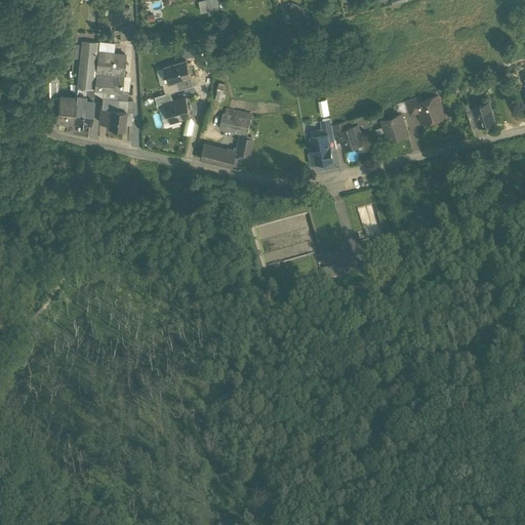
[(117,0),(118,11),(130,11),(130,5),(124,5),(123,0),(117,0)]
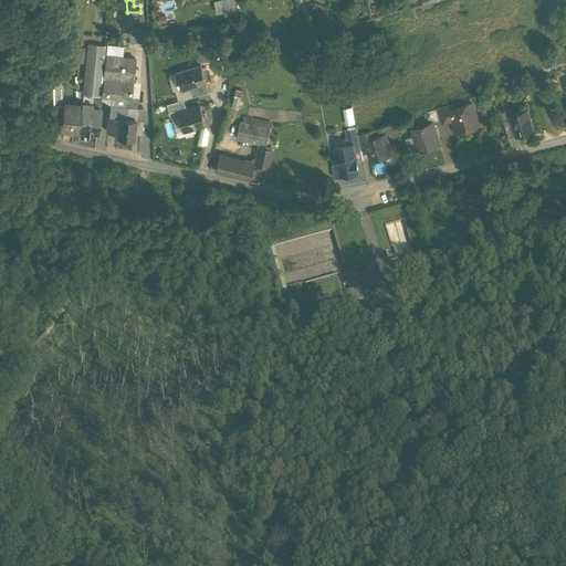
[(231,0),(215,0),(216,8),(226,7),(227,11),(234,9),(231,0)]
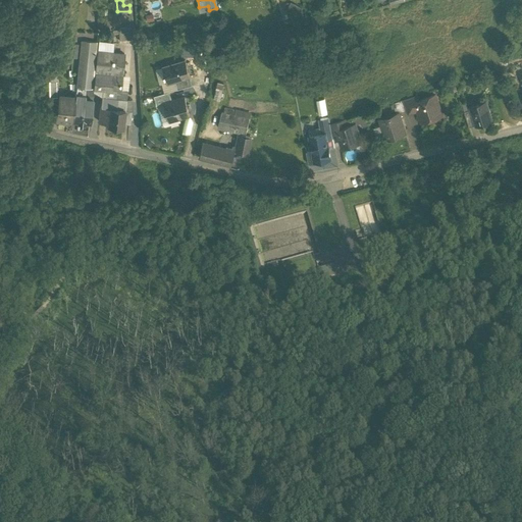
[(302,7),(295,3),(292,10),(298,13),(302,7)]
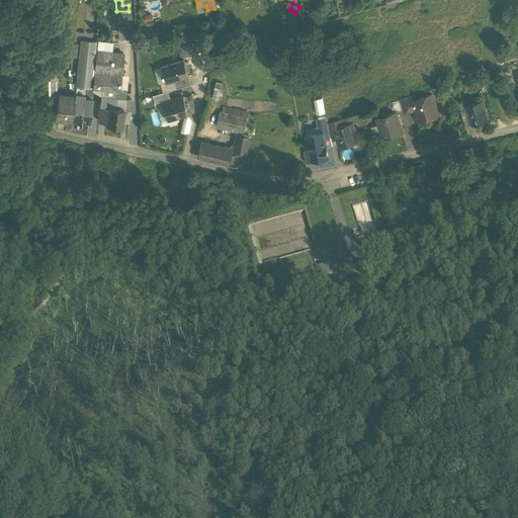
[(128,26),(117,26),(117,39),(130,38),(128,26)]
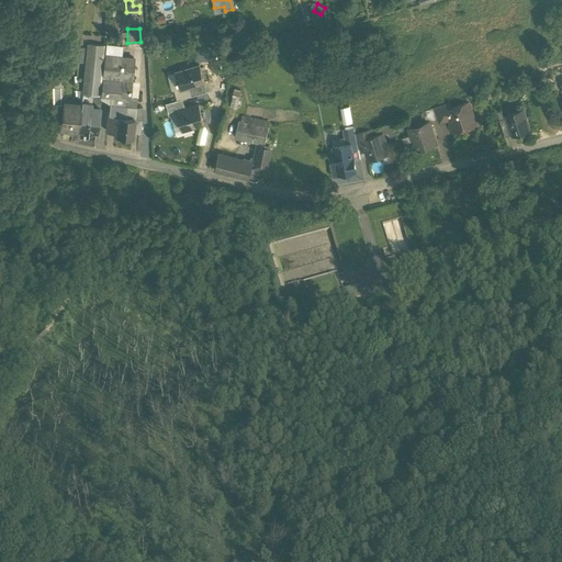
[(102,44),(87,42),(82,91),(92,92),(98,92),(102,44)]
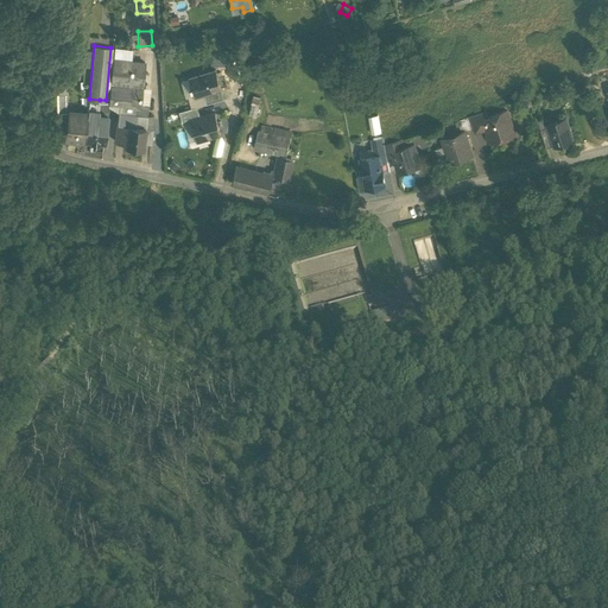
[(131,50),(115,48),(113,57),(130,59),(131,50)]
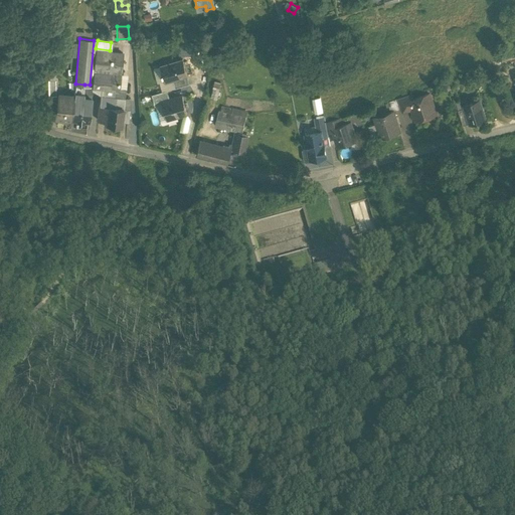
[(110,50),(96,48),(94,69),(120,72),(122,52),(110,50)]
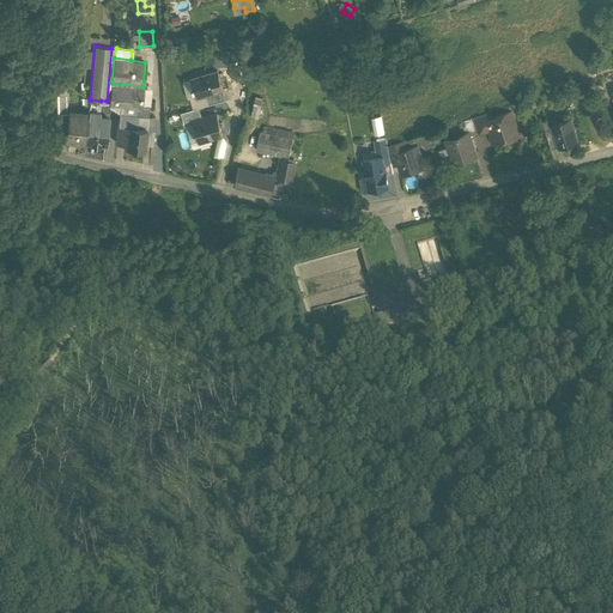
[(217,71),(190,79),(196,98),(206,95),(222,91),(223,90),(217,71)]
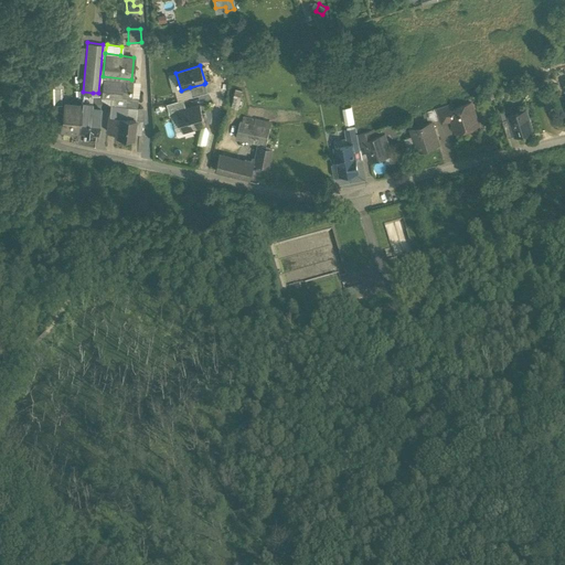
[(131,80),(103,76),(102,94),(110,95),(129,96),(131,80)]
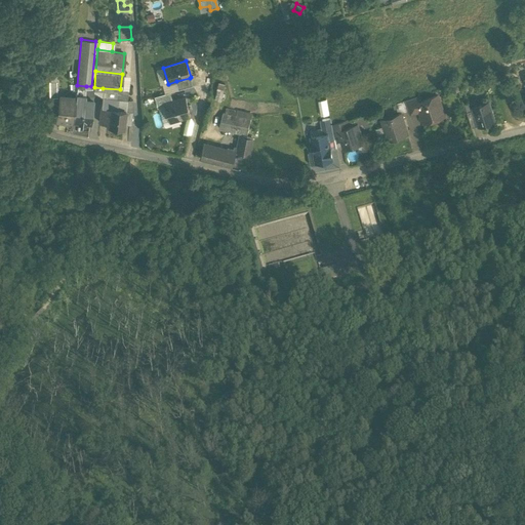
[(129,75),(122,74),(120,89),(127,90),(129,75)]
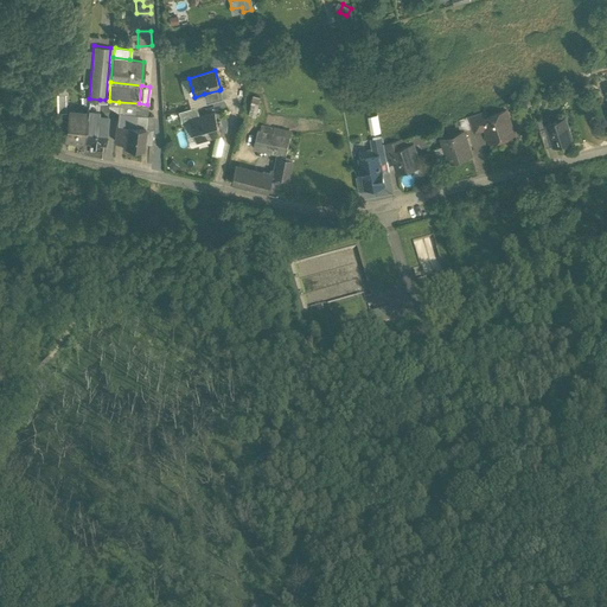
[(219,90),(204,94),(206,103),(222,98),(219,90)]
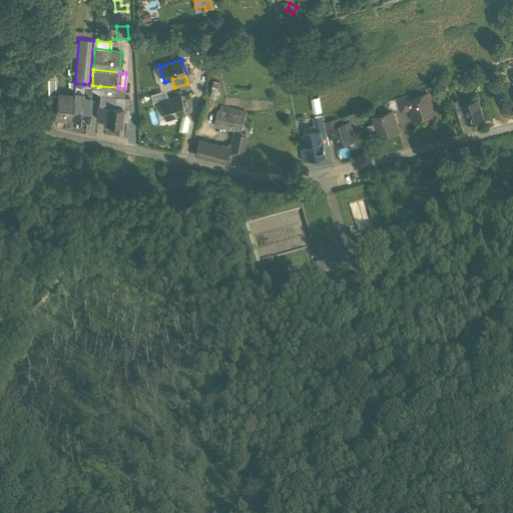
[(84,84),(75,83),(72,100),(90,103),(91,97),(83,96),(84,84)]
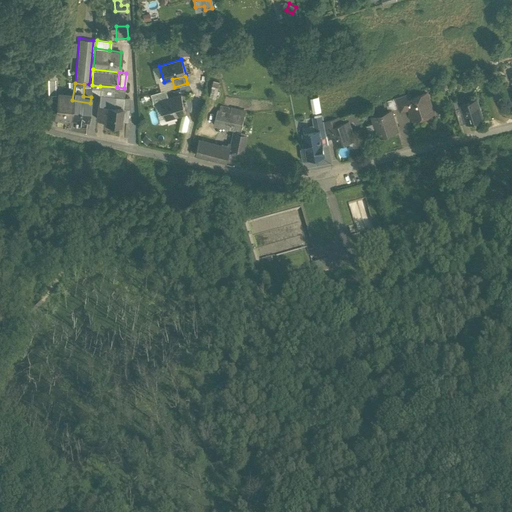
[(117,87),(100,86),(100,93),(123,96),(124,88),(117,87)]
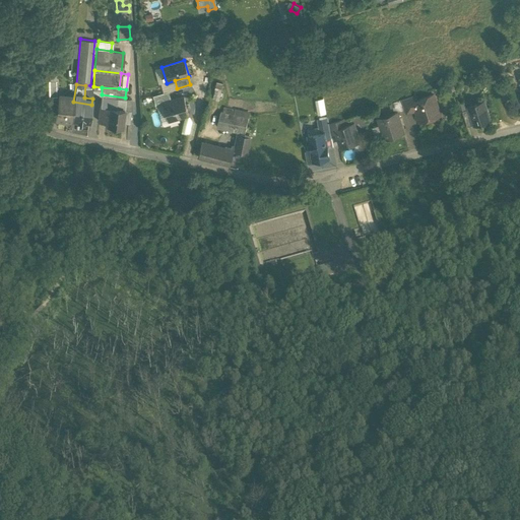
[(222,88),(216,87),(213,99),(219,100),(222,88)]
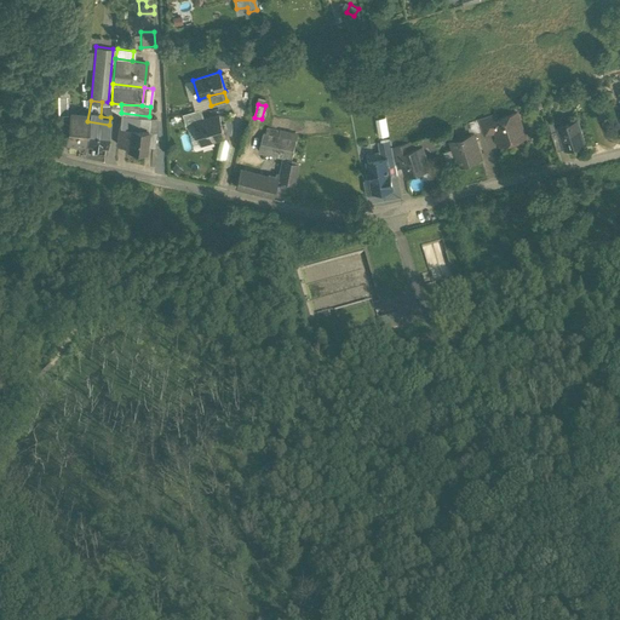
[(201,108),(183,113),(187,125),(195,122),(195,121),(205,119),(201,108)]
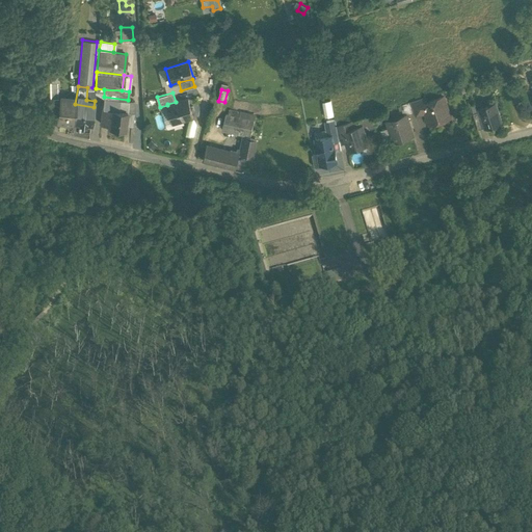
[(427,102),(425,96),(410,101),(415,116),(426,112),(423,103),(427,102)]
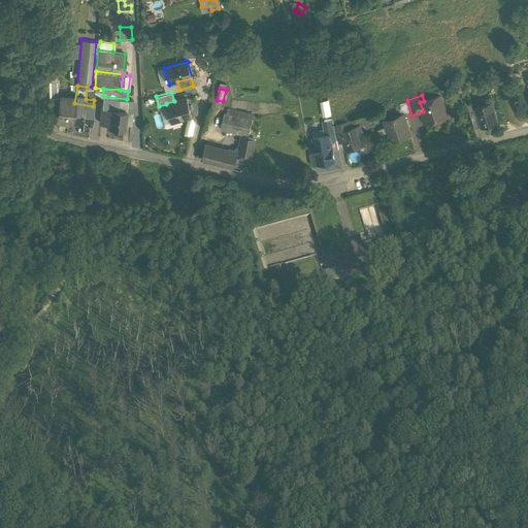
[(75,97),(60,96),(57,118),(72,121),(74,103),(75,97)]
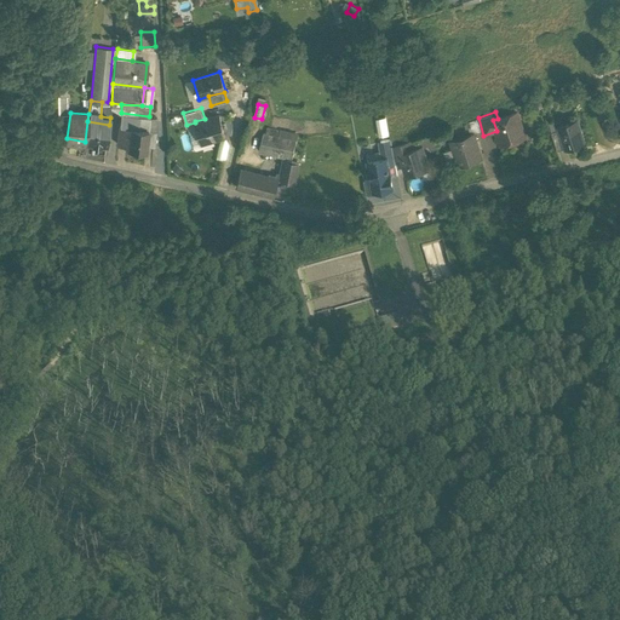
[(149,116),(121,113),(118,143),(127,144),(127,147),(145,149),(147,143),(154,143),(155,130),(148,128),(149,116)]
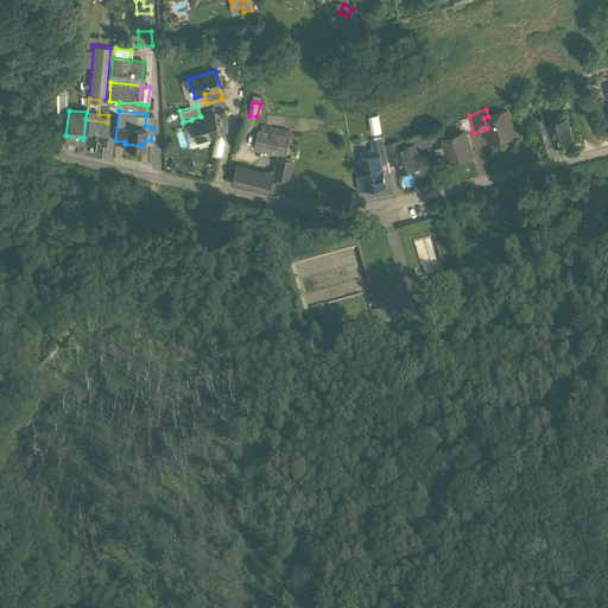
[(488,116),(483,118),(487,128),(491,140),(514,133),(507,111),(488,116)]
